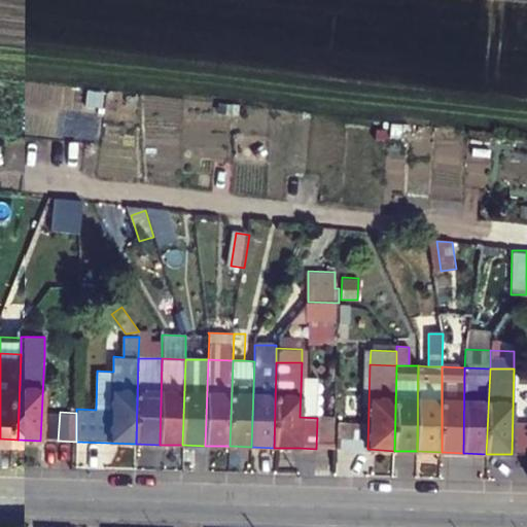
[(355,423),(339,423),(339,449),(354,449),(355,423)]
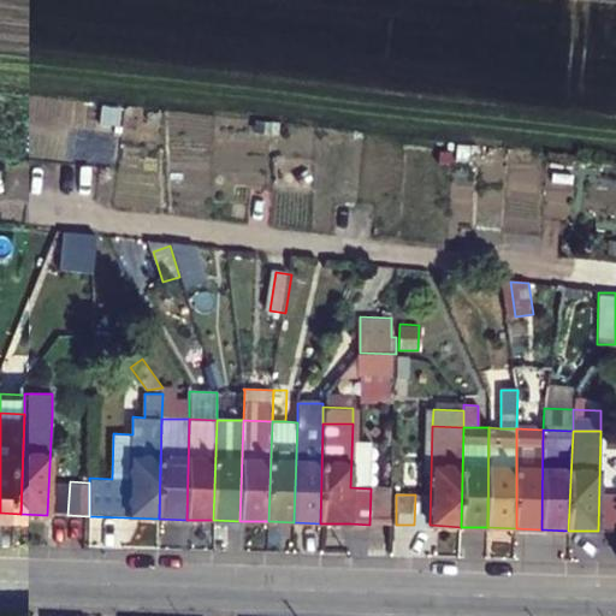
[(615,499),(606,499),(604,531),(615,531),(615,499)]
